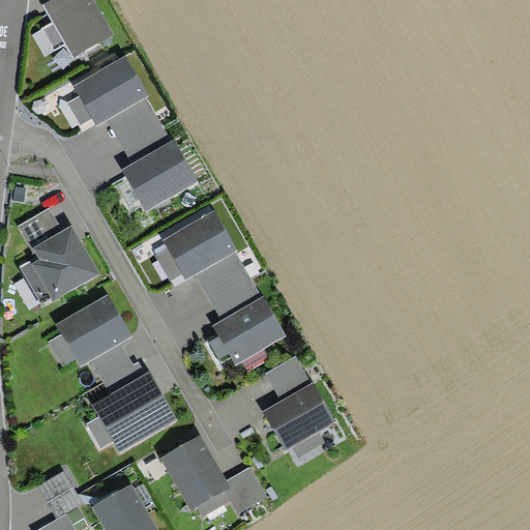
[(94,0),(51,0),(42,5),(53,22),(65,45),(74,58),(115,34),(94,0)]
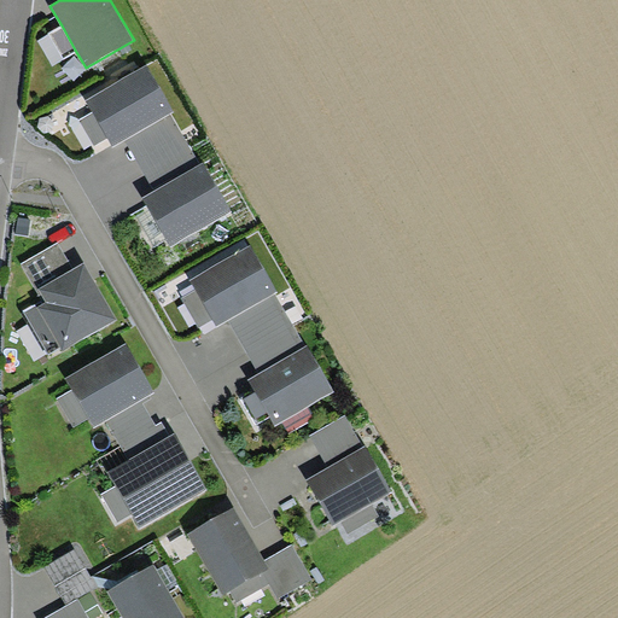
[(64,59),(76,52),(62,25),(48,34),(64,59)]
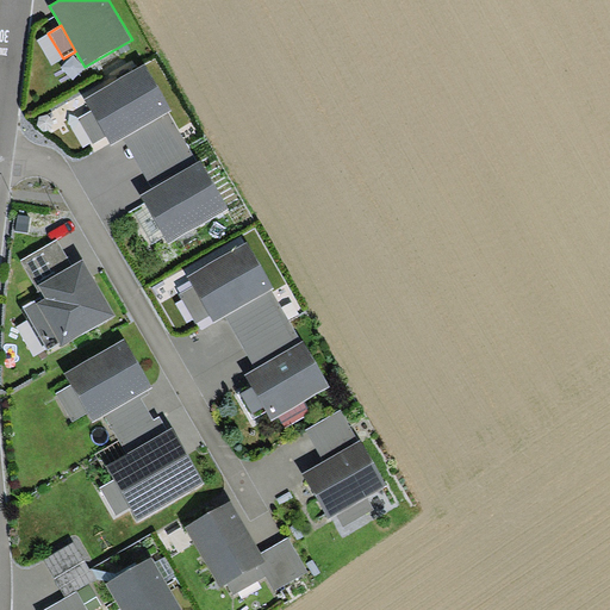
[(170,111),(144,64),(85,99),(92,111),(106,137),(111,145),(124,138),(169,112),(170,111)]
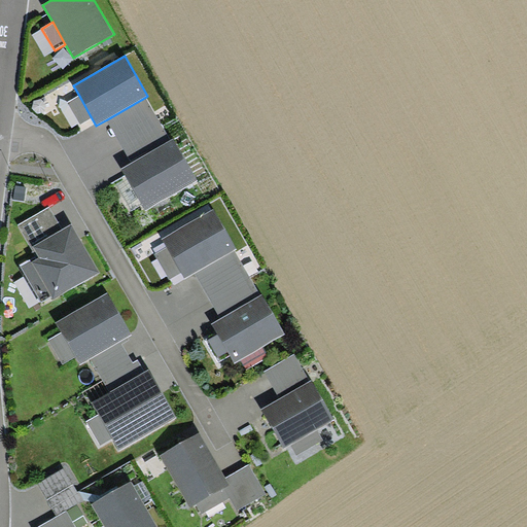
[(92,118),(79,96),(68,102),(80,125),(92,118)]
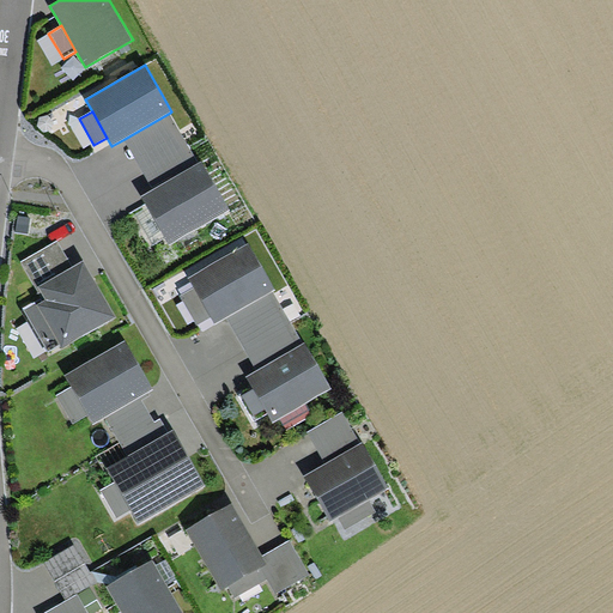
[(125,139),(153,189),(199,163),(170,113),(125,139)]
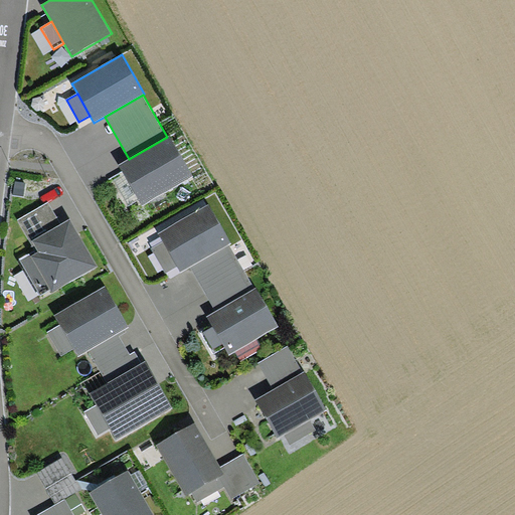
[(169,136),(167,137),(129,159),(119,165),(123,172),(139,200),(142,205),(193,176),(169,136)]
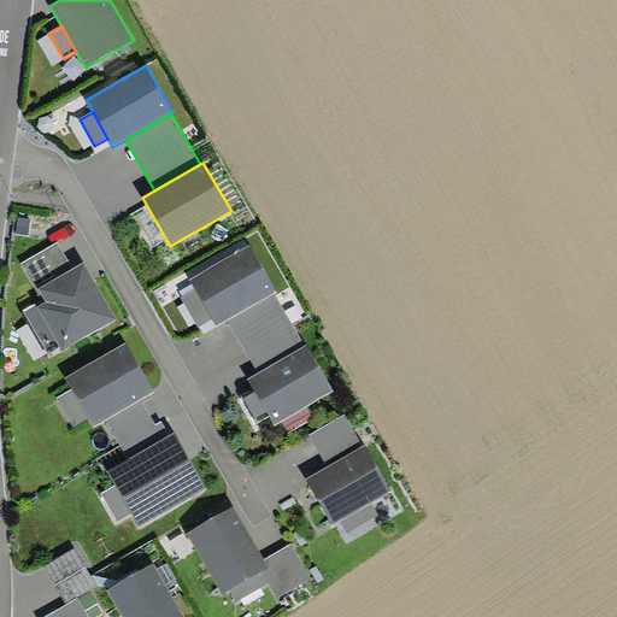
[(166,240),(147,206),(133,215),(153,248),(166,240)]
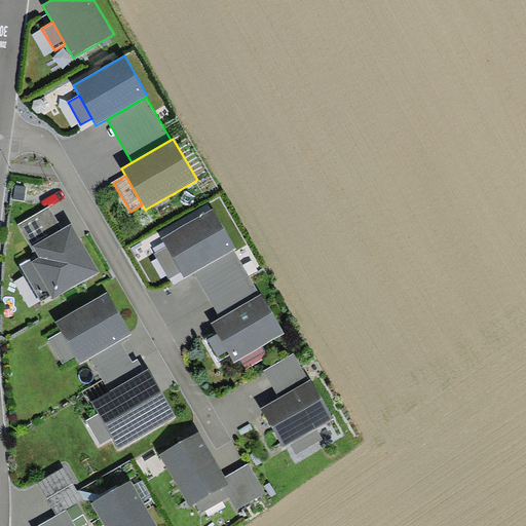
[(26,187),(15,185),(13,199),(24,200),(26,187)]
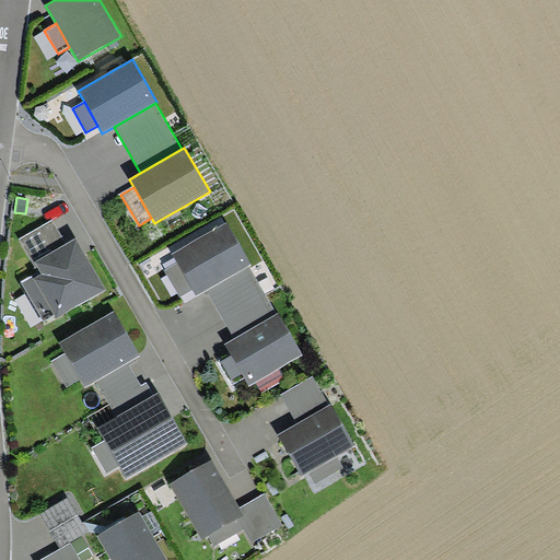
[(35,261),(67,243),(54,220),(19,240),(33,263),(35,261)]
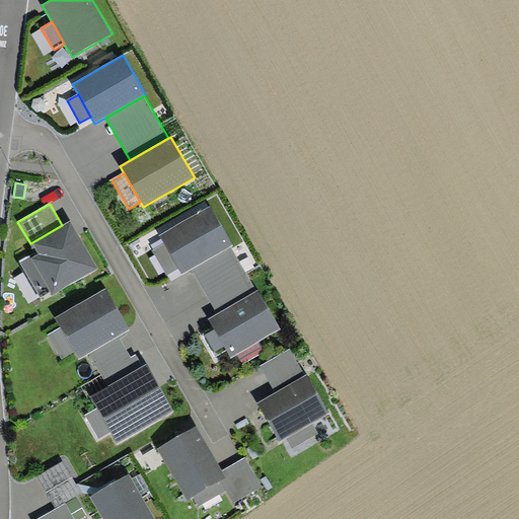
[(232,245),(233,245),(210,206),(160,235),(164,243),(152,250),(166,276),(178,269),(181,275),(193,269),(232,245)]
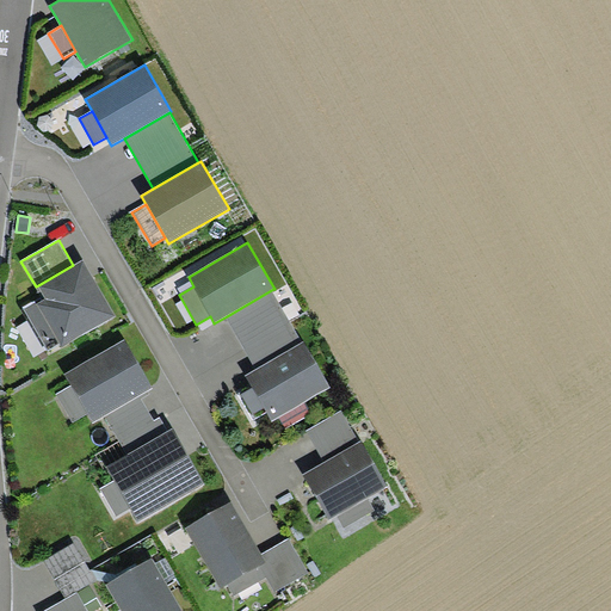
[(116,316),(82,260),(73,265),(38,285),(43,296),(45,298),(36,304),(59,344),(62,347),(116,316)]
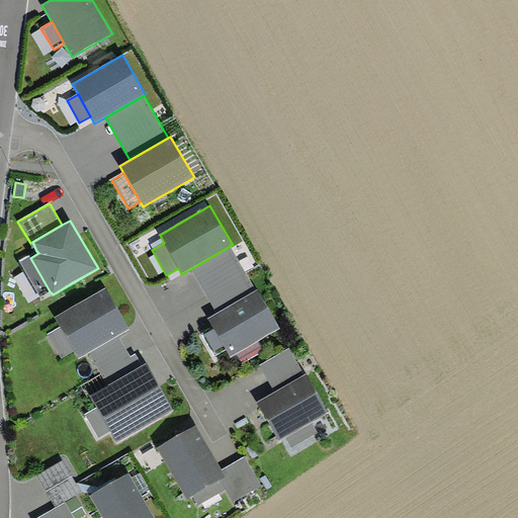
[(192,268),(218,313),(257,289),(232,245),(192,268)]
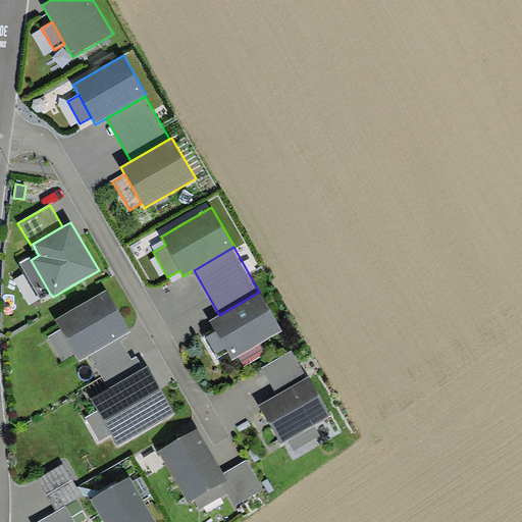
[(39,255),(37,253),(19,263),(41,300),(50,294),(31,260),(39,255)]
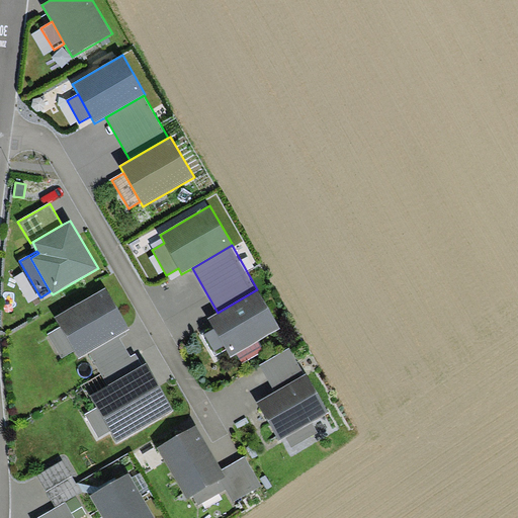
[(130,330),(105,288),(55,318),(60,327),(74,350),(79,359),(88,353),(117,337),(130,330)]
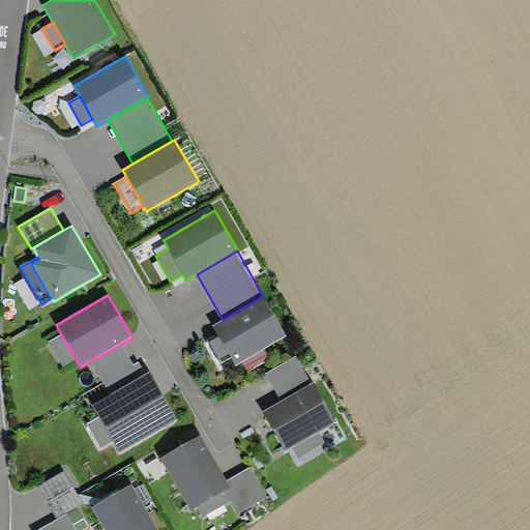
[(236,365),(287,336),(263,296),(223,320),(212,325),(218,336),(208,342),(221,363),(232,358),(236,365)]
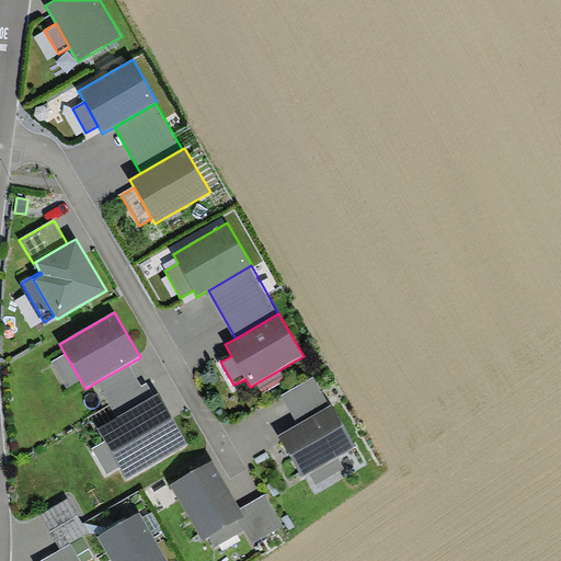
[(67,387),(80,379),(65,354),(52,362),(67,387)]
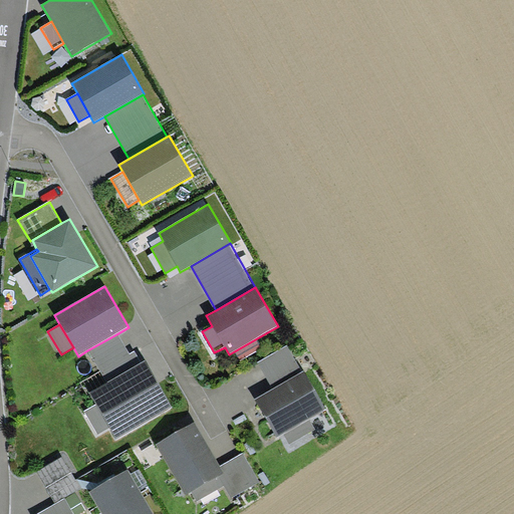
[(107,382),(142,362),(135,350),(130,354),(116,334),(87,350),(107,382)]
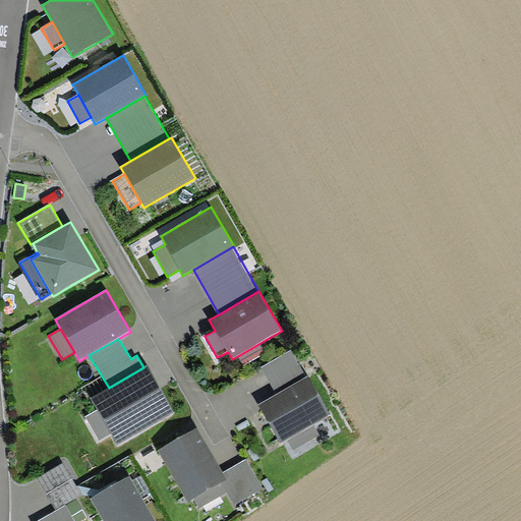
[(277,394),(306,377),(290,350),(261,367),(277,394)]
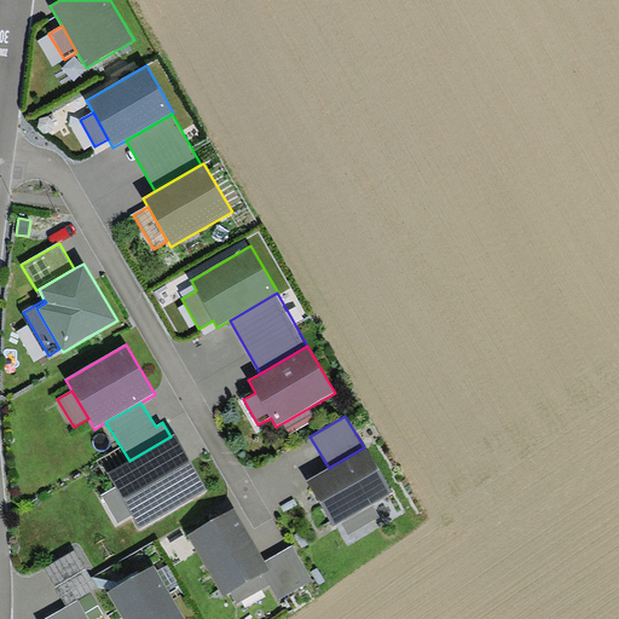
[(207,491),(174,434),(171,437),(129,461),(108,473),(116,487),(132,515),(140,530),(207,491)]
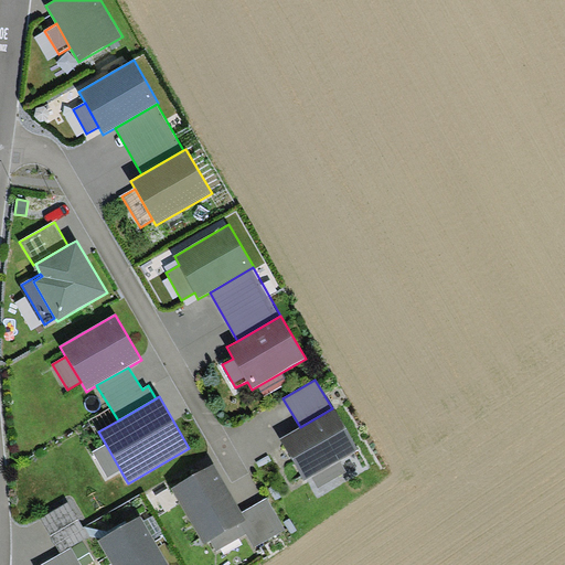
[(358,450),(333,408),(332,408),(300,427),(279,439),(305,481),(312,477),(340,460),(358,450)]
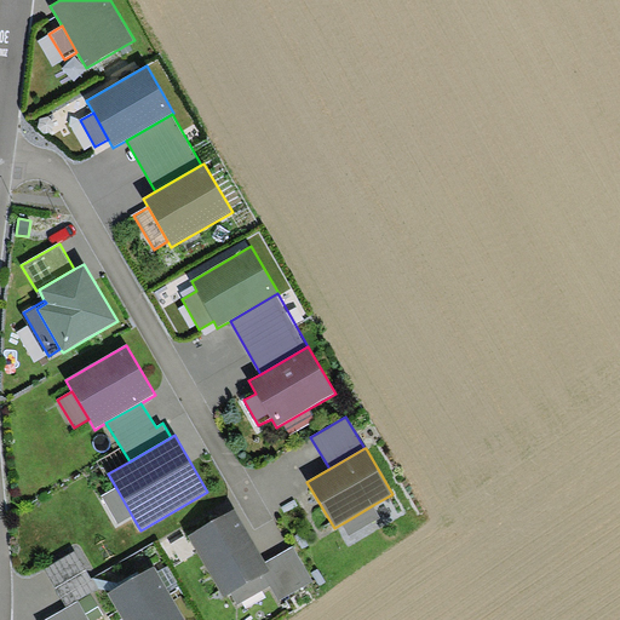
[(119,524),(132,516),(116,488),(103,497),(119,524)]
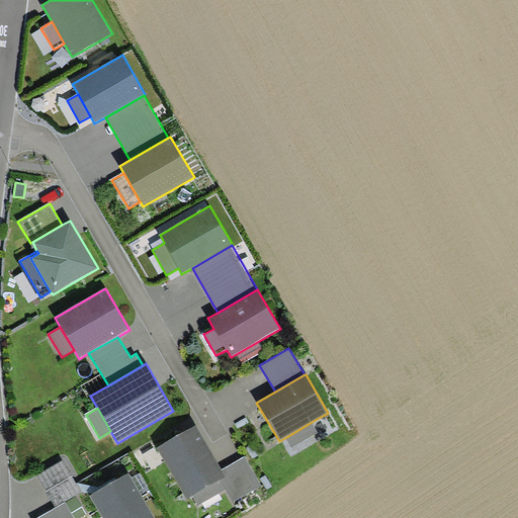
[(318,433),(312,422),(286,437),(292,447),(318,433)]
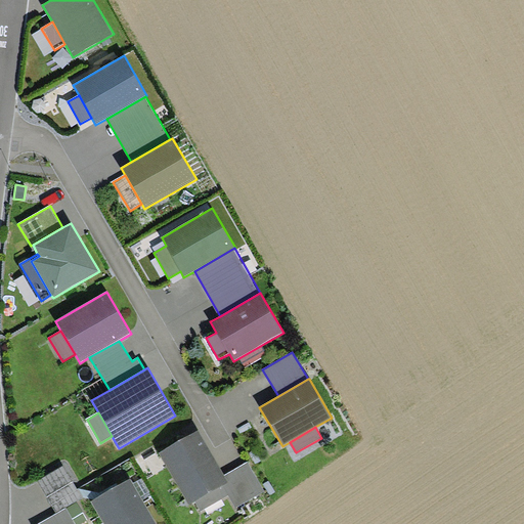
[(224,475),(199,430),(160,452),(190,505),(195,501),(228,482),(224,475)]
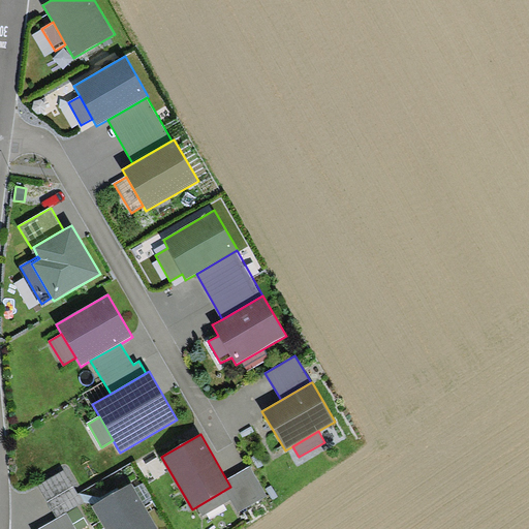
[(250,466),(226,479),(230,487),(197,506),(204,516),(230,500),(238,512),(268,496),(250,466)]
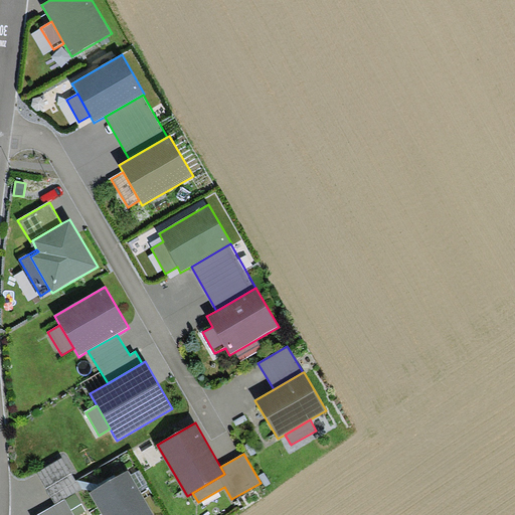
[(36,473),(55,505),(65,500),(80,491),(62,458),(36,473)]
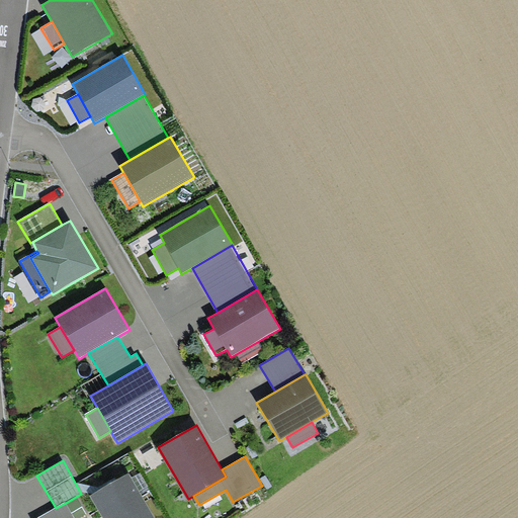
[(155,517),(128,473),(90,496),(102,517),(155,517)]
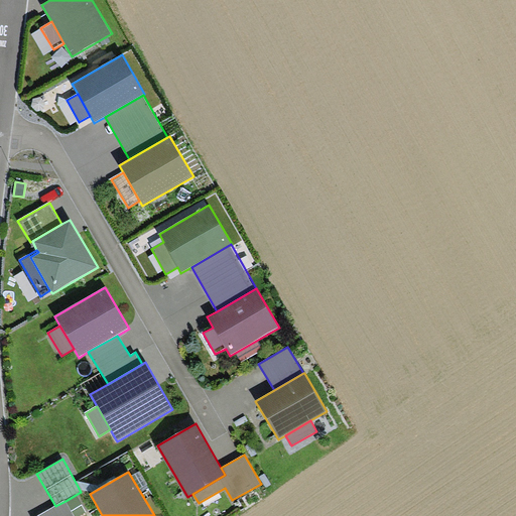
[(38,515),(74,515),(66,501),(55,506),(38,515)]
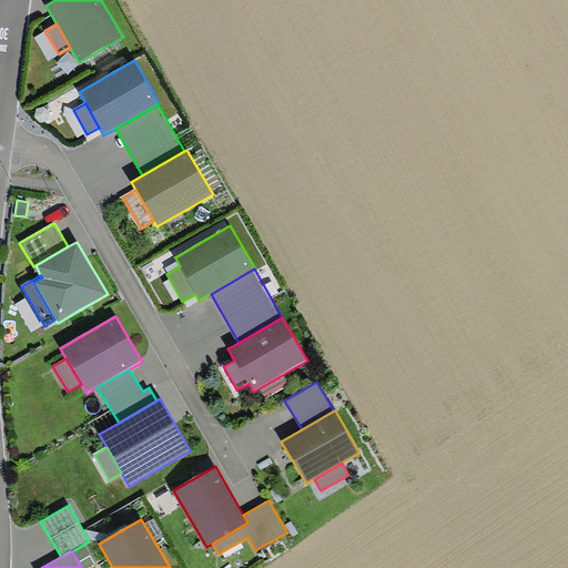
All buildings are outlined.
